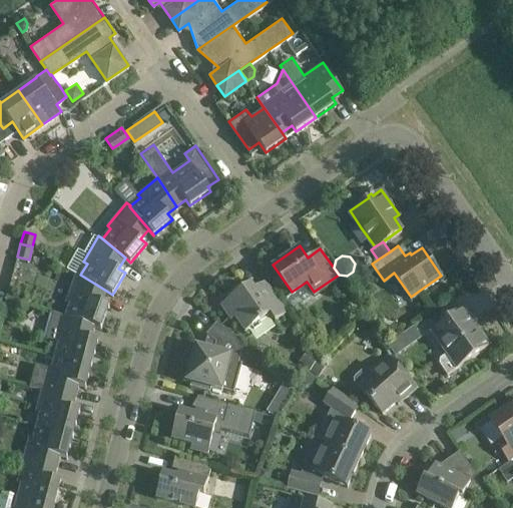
[(106,291),(80,275),(76,273),(66,301),(70,303),(66,315),(62,313),(62,314),(78,320),(101,328),(109,305),(102,302),(106,291)]
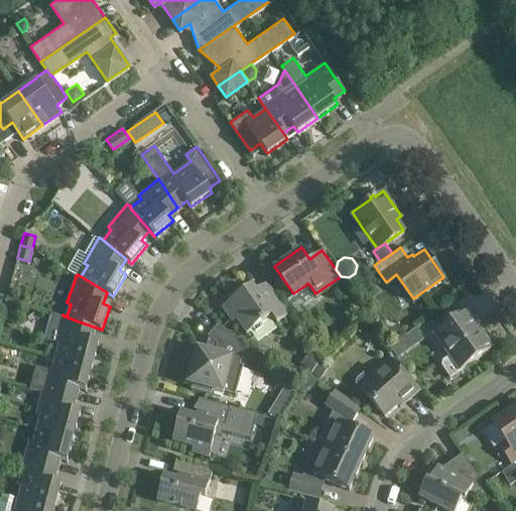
[(278,296),(267,280),(266,281),(269,285),(258,293),(252,283),(222,304),(233,318),(237,315),(247,331),(271,313),(276,321),(289,312),(278,296)]
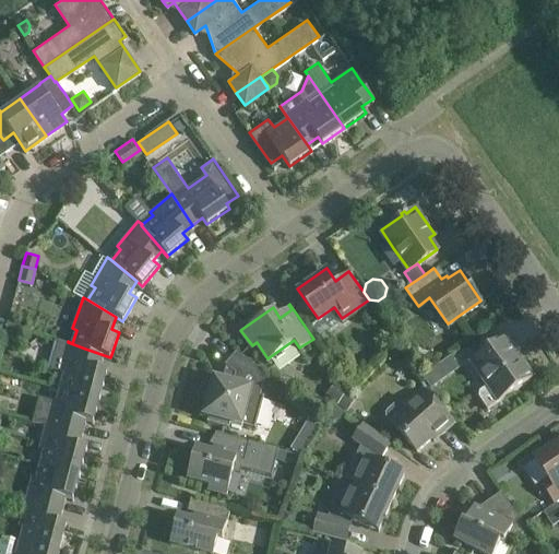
[(7,322),(3,337),(7,338),(21,330),(22,326),(7,322)]
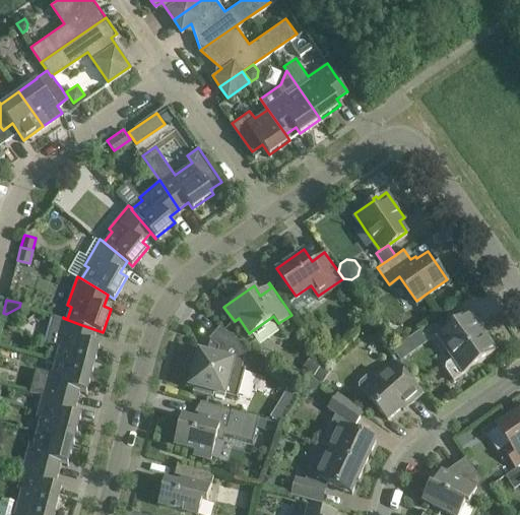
[(463,371),(496,348),(468,310),(437,332),(453,357),(445,362),(445,367),(453,378),(463,371)]
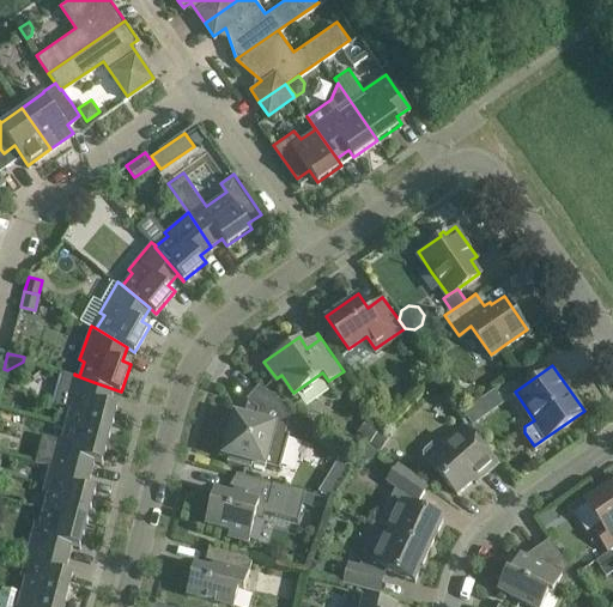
[(120,392),(121,392),(93,382),(74,375),(67,372),(64,371),(55,402),(71,406),(67,422),(109,433),(116,405),(108,404),(113,389),(120,392)]
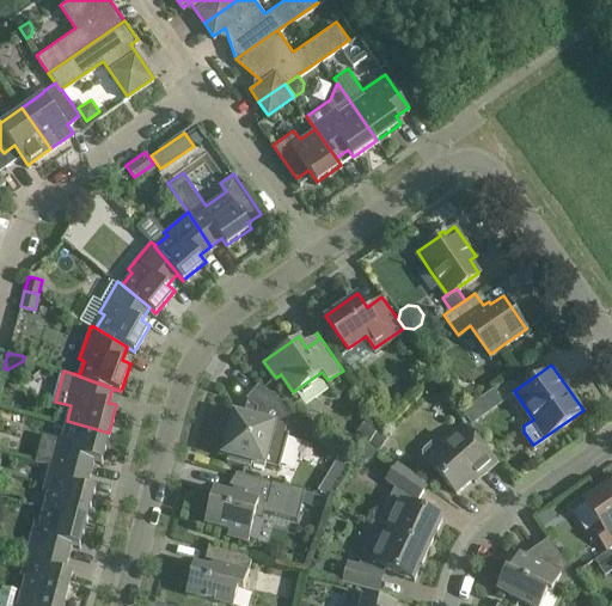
[(258,381),(245,396),(250,401),(246,414),(233,410),(222,452),(280,467),(289,429),(285,428),(291,409),(258,381)]
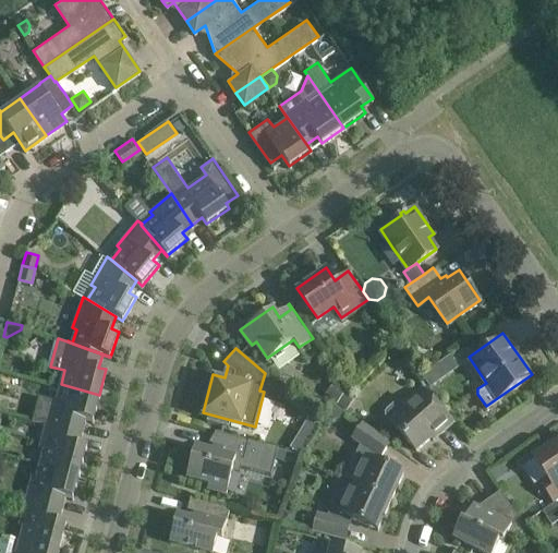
[(432,364),(421,372),(429,385),(440,376),(432,364)]
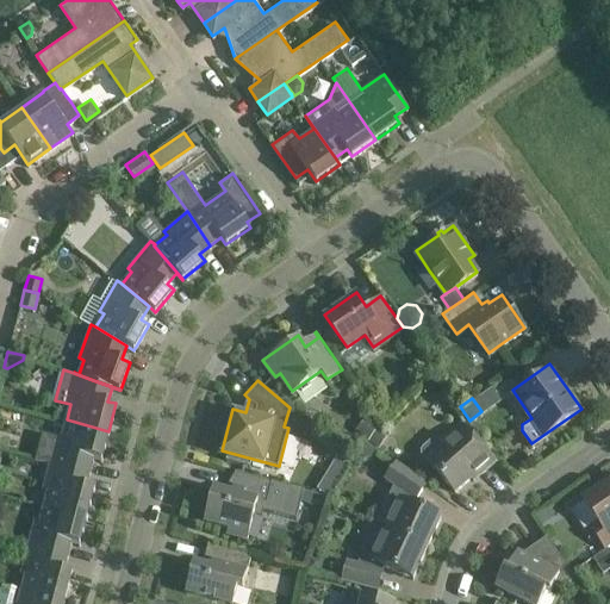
[(368,417),(359,430),(367,436),(377,423),(368,417)]
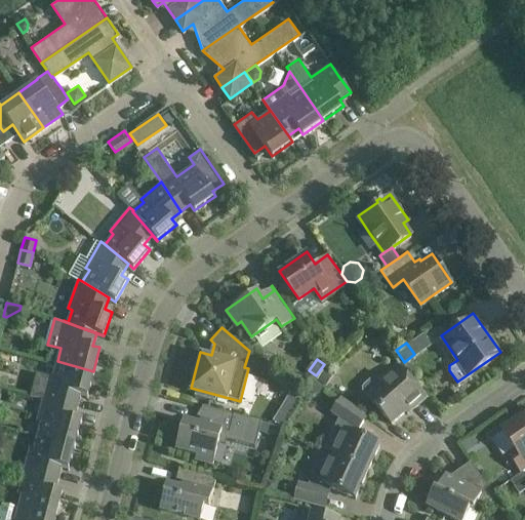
[(93,371),(57,361),(53,374),(49,373),(43,397),(77,405),(80,394),(87,396),(93,371)]
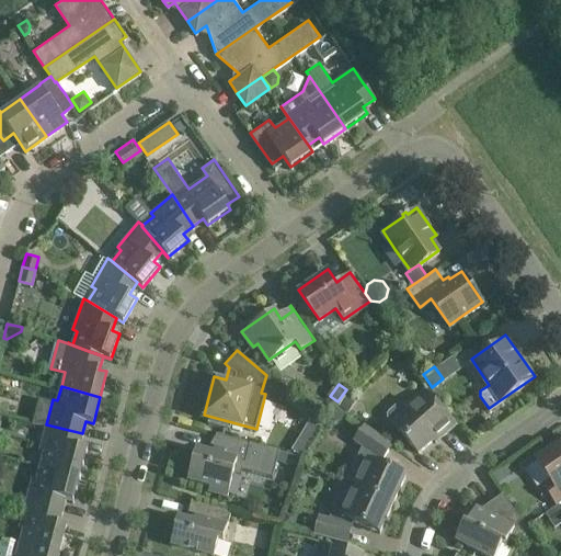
[(441,406),(424,388),(414,397),(416,399),(392,421),(418,451),(441,430),(443,433),(455,422),(441,406)]
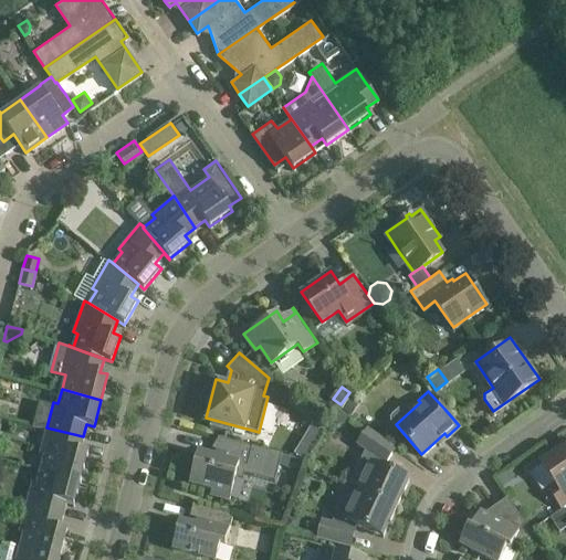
[(360,400),(352,392),(341,407),(350,413),(360,400)]
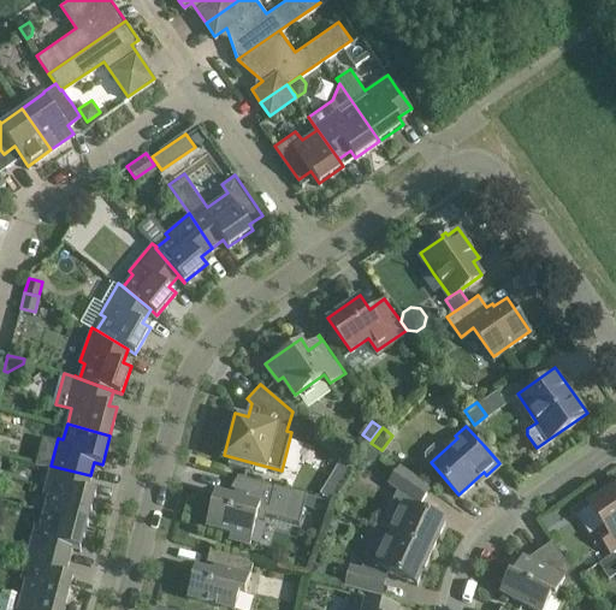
[(366,459),(374,457),(378,451),(369,445),(362,455),(366,459)]
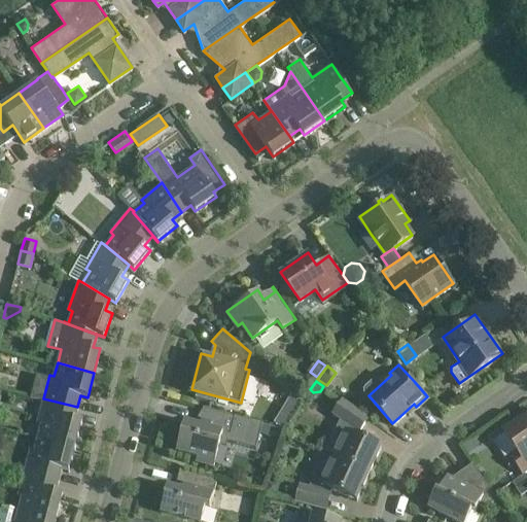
[(285,404),(294,410),(301,399),(290,393),(285,404)]
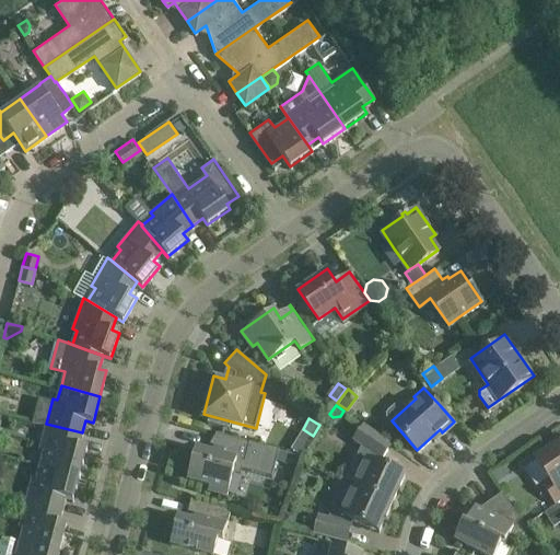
[(82,432),(46,424),(39,448),(44,449),(41,463),(80,473),(86,448),(79,446),(82,432)]
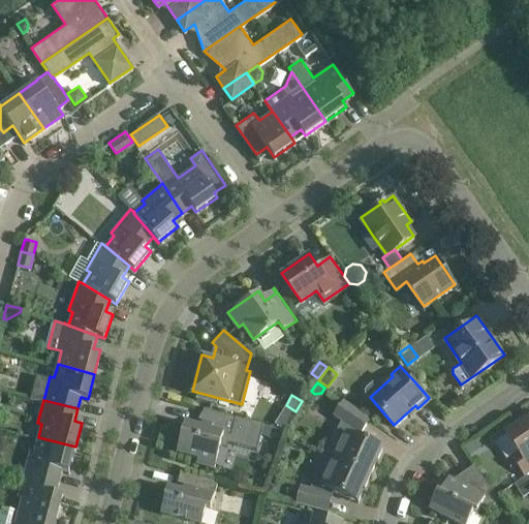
[(340,444),(334,457),(370,473),(382,448),(358,435),(359,432),(369,418),(343,400),(334,413),(341,419),(331,440),(340,444)]
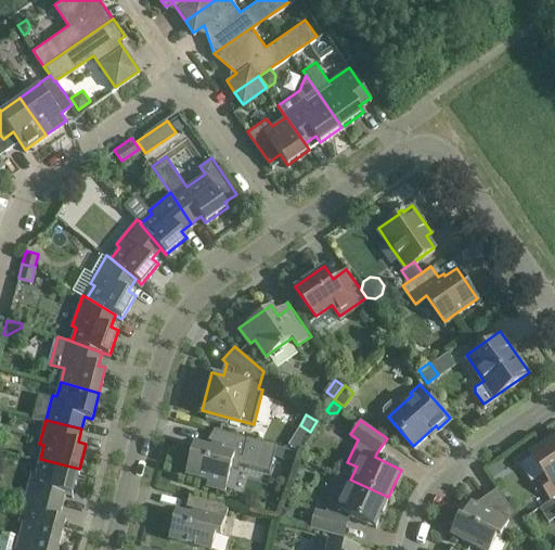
[(258,438),(214,427),(208,446),(193,443),(185,472),(207,477),(206,483),(224,488),(234,453),(253,459),(258,438)]
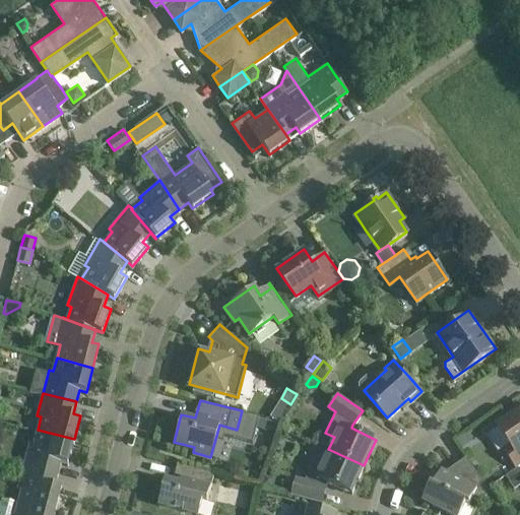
[(519,407),(498,424),(509,441),(503,445),(517,465),(519,462),(519,407)]
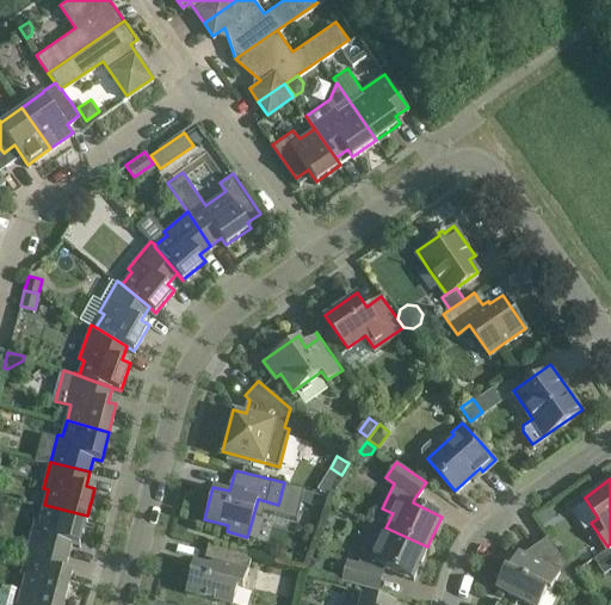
[(87,516),(44,505),(39,520),(35,519),(29,545),(67,556),(71,542),(79,544),(87,516)]
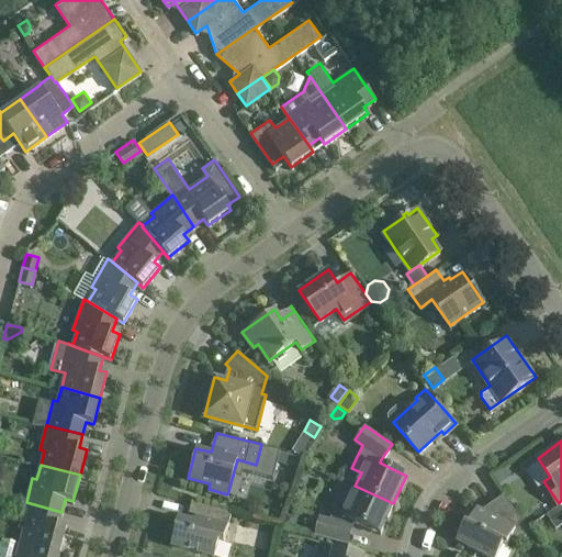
[(504,466),(493,474),(499,482),(509,475),(504,466)]
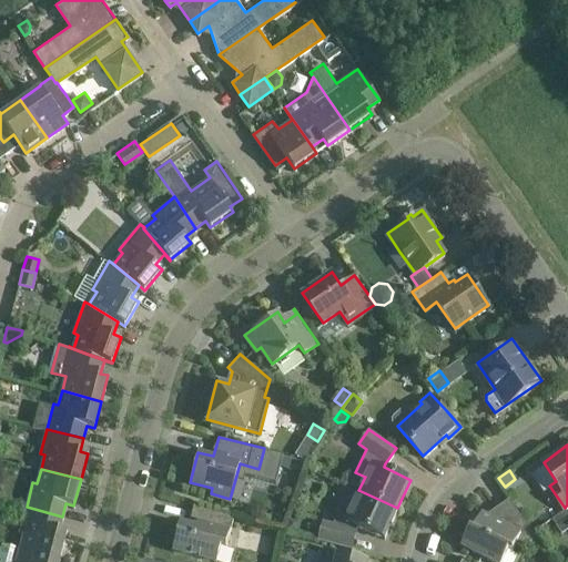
[(384,537),(397,508),(358,490),(353,503),(343,499),(333,522),(323,520),(318,538),(351,547),(356,528),(357,524),(384,537)]
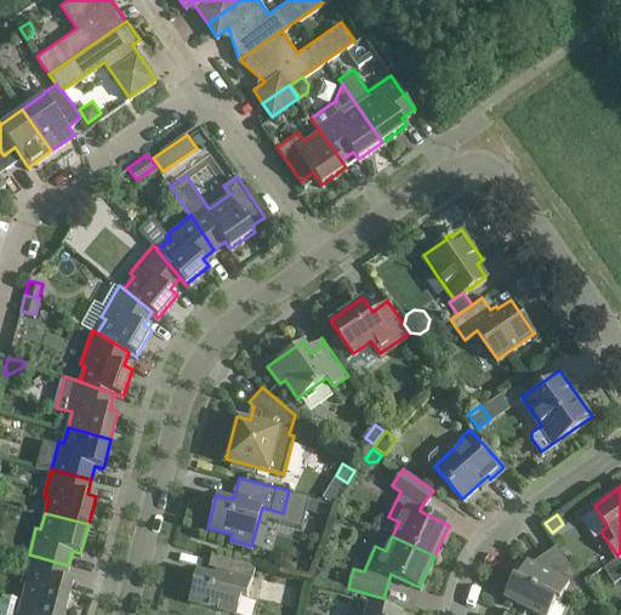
[(586,586),(556,544),(530,562),(527,559),(517,578),(513,575),(503,594),(543,614),(546,614),(556,598),(559,601),(565,590),(570,597),(586,586)]
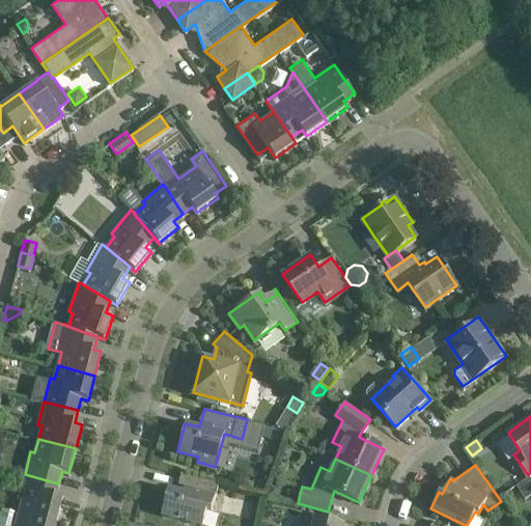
[(219,480),(187,472),(182,491),(168,488),(161,513),(180,518),(202,524),(206,508),(211,509),(219,480)]
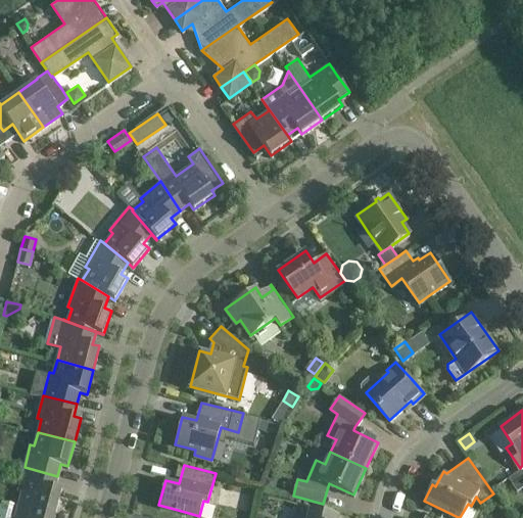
[(22,490),(18,504),(55,514),(61,489),(54,487),(57,476),(25,467),(18,489),(22,490)]
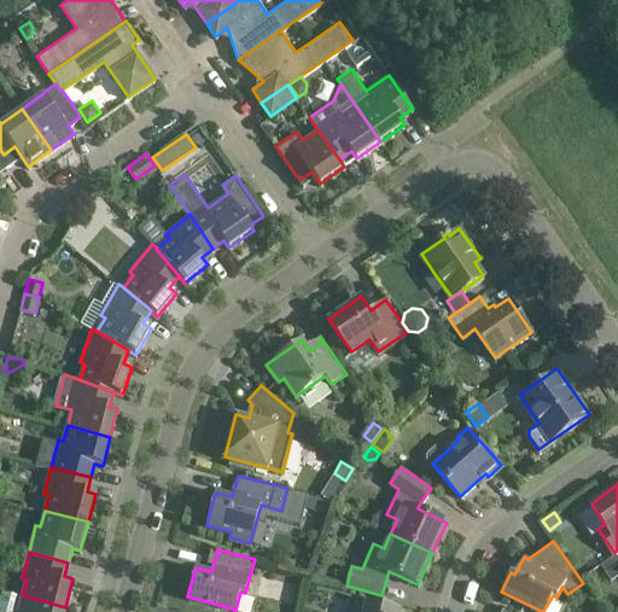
[(614,553),(600,563),(605,570),(617,560),(617,558),(614,553)]
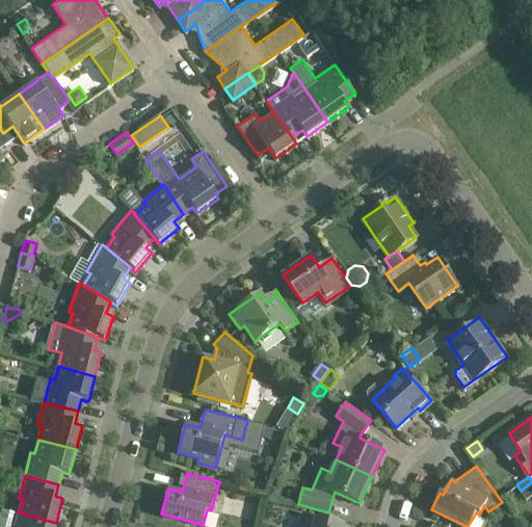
[(282,486),(270,484),(267,495),(278,498),(282,486)]
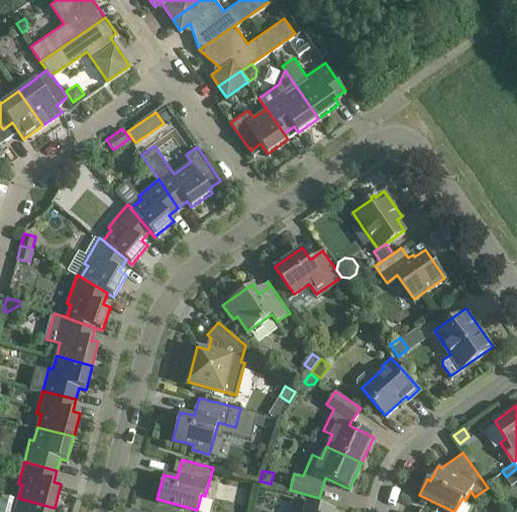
[(53,511),(55,508),(18,498),(1,494),(0,498),(0,507),(1,508),(0,511),(53,511)]
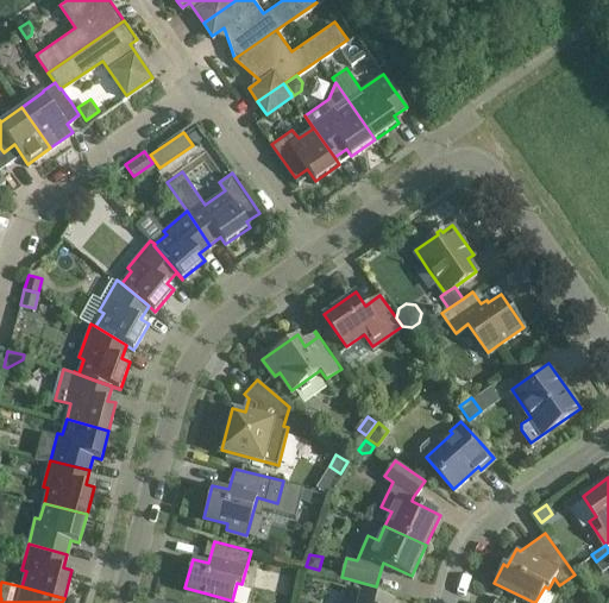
[(388,602),(390,598),(346,586),(341,602),(388,602)]
